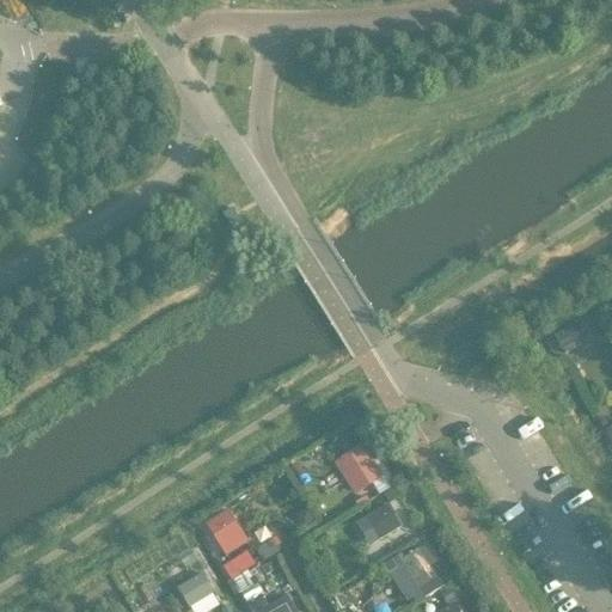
[(589,341),(580,323),(555,338),(565,355),(589,341)]
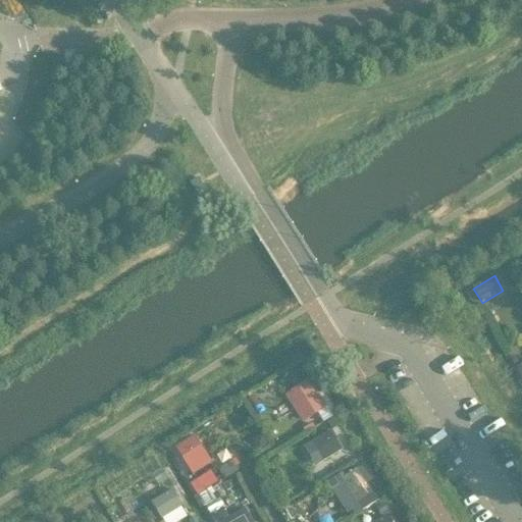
[(309,383),(286,397),(303,423),(325,409),(309,383)]
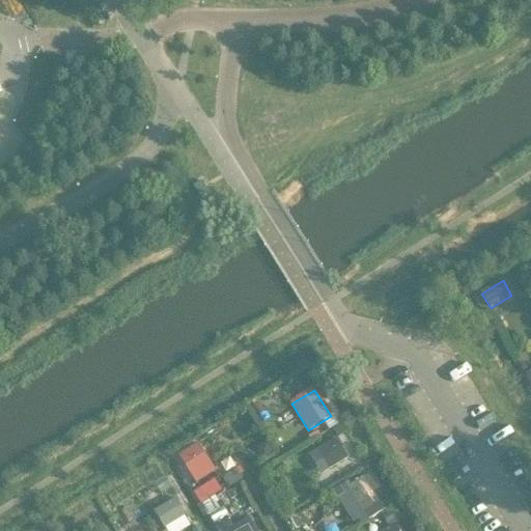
[(348,457),(338,441),(317,452),(329,470),(348,457)]
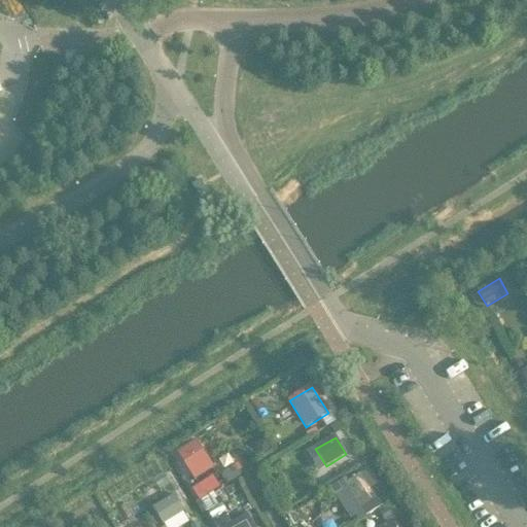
[(214,469),(198,441),(177,452),(195,481),(214,469)]
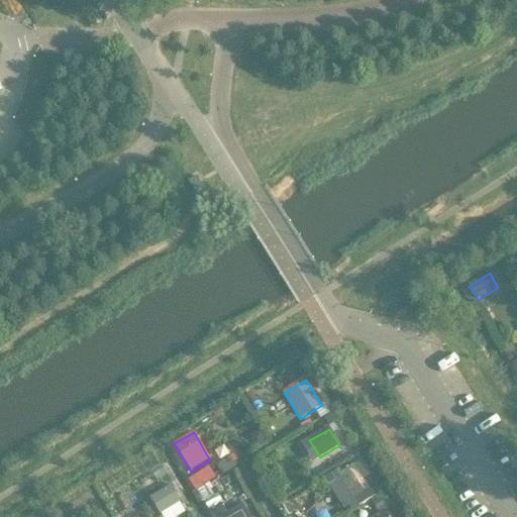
[(188,479),(196,490),(217,476),(210,463),(188,479)]
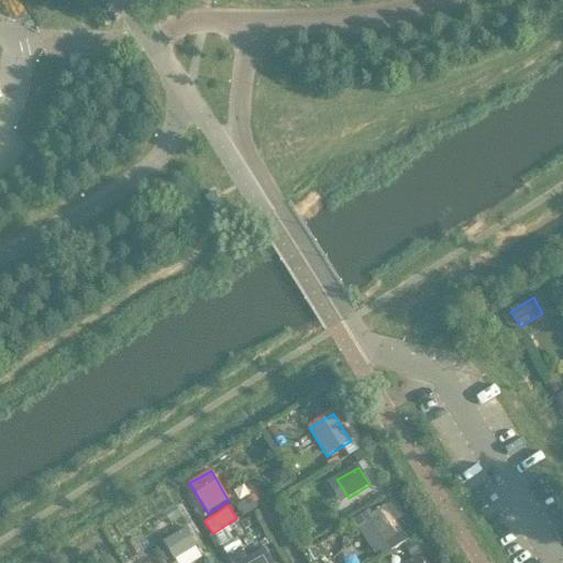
[(385,508),(356,526),(375,554),(388,545),(390,550),(405,540),(385,508)]
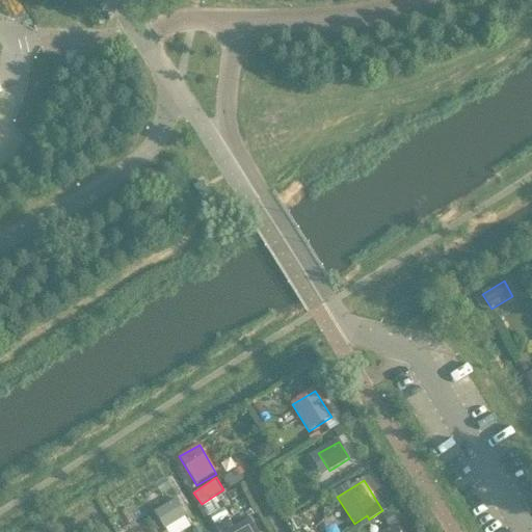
[(185,516),(176,501),(156,512),(165,528),(185,516)]
